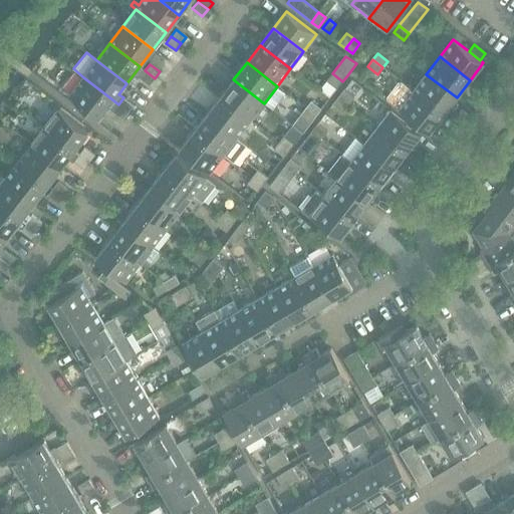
[(150,85),(155,78),(145,70),(140,77),(150,85)]
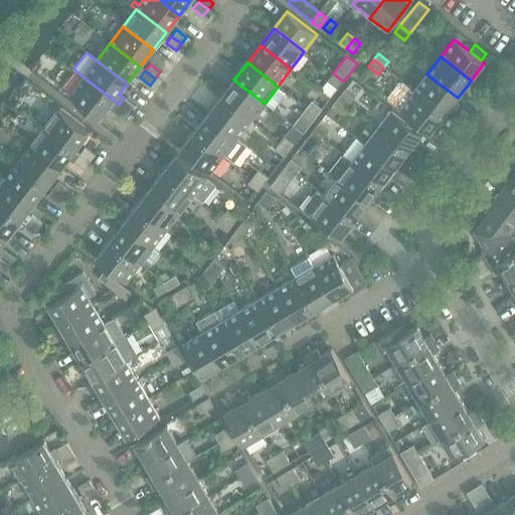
[(331,97),(343,81),(333,73),(321,90),(331,97)]
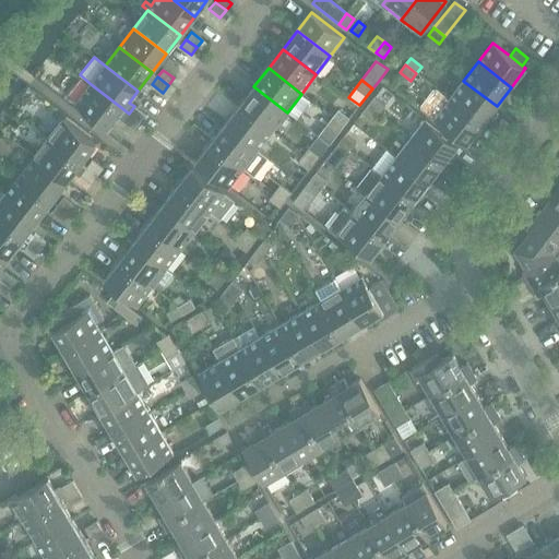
[(482,125),(497,106),(463,81),(449,98),(482,125)]
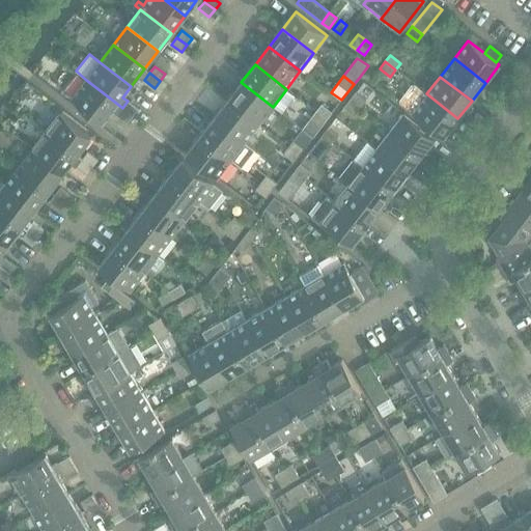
[(122,108),(117,104),(86,80),(72,98),(104,121),(112,111),(117,115),(122,108)]
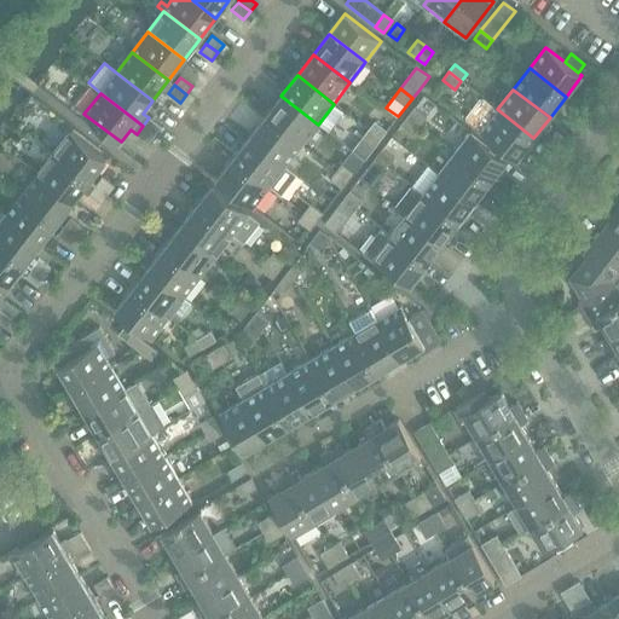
[(301,145),(318,125),(281,96),(265,117),(301,145)]
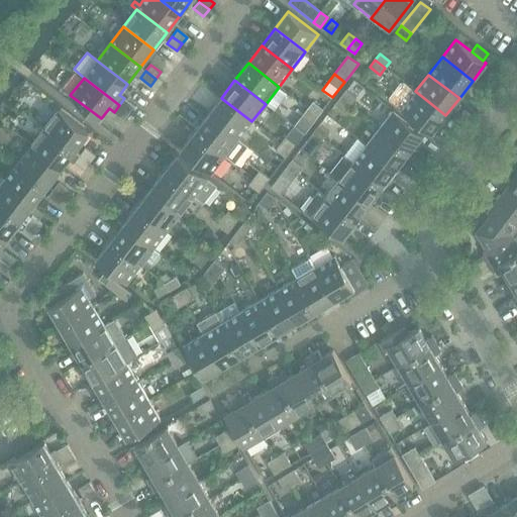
[(340,98),(350,105),(355,99),(345,91),(340,98)]
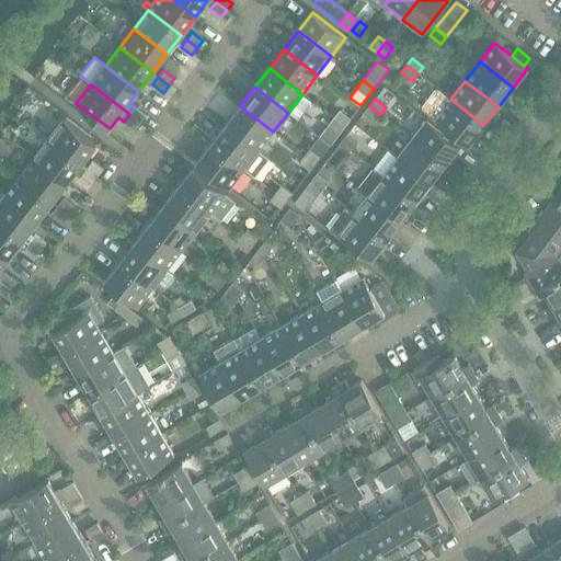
[(469,144),(483,125),(450,99),(436,118),(469,144)]
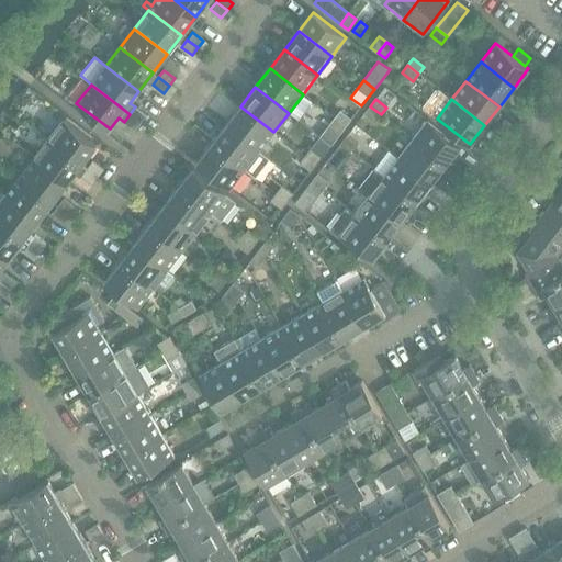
[(135,107),(130,114),(139,123),(146,115),(135,107)]
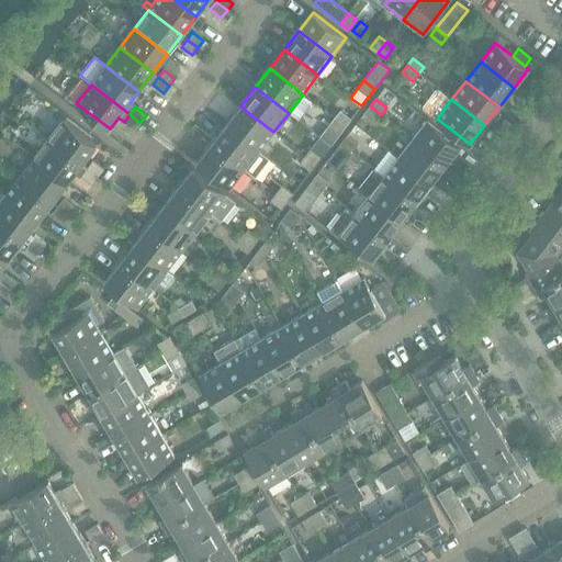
[(259,150),(273,132),(240,107),(226,125),(259,150)]
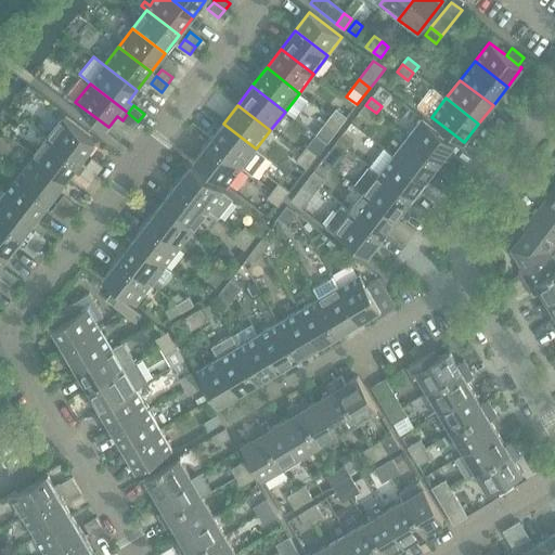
[(371,120),(376,113),(365,105),(360,112),(371,120)]
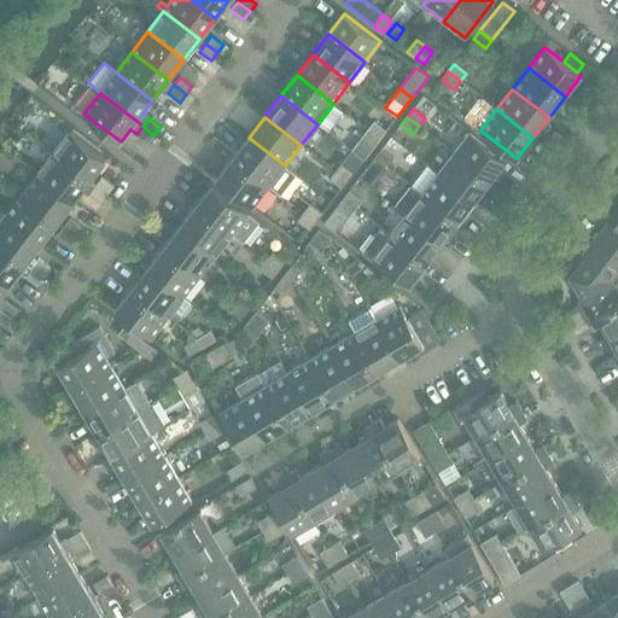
[(368,130),(380,139),(386,132),(374,122),(368,130)]
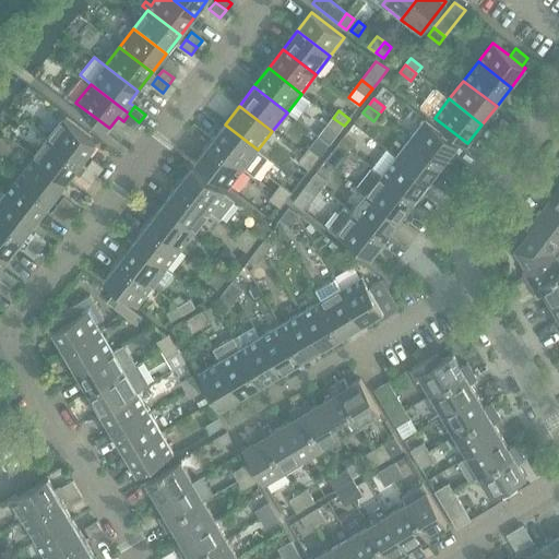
[(133,129),(139,122),(129,114),(123,121),(133,129)]
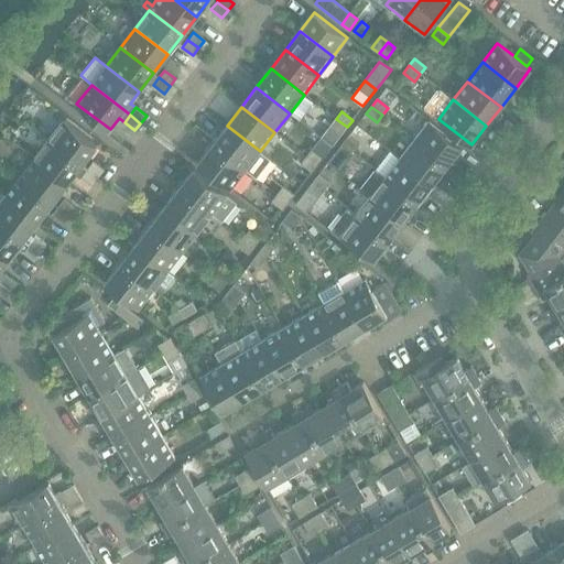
[(340,134),(347,127),(336,119),(329,127),(340,134)]
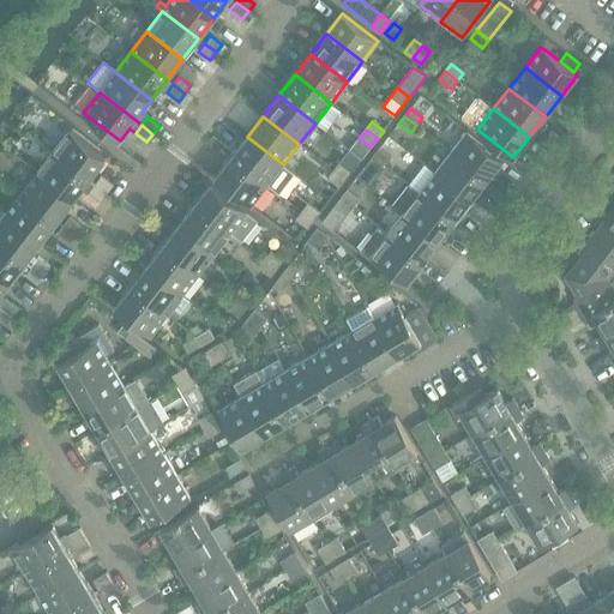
[(70,131),(53,151),(89,180),(106,158),(70,131)]
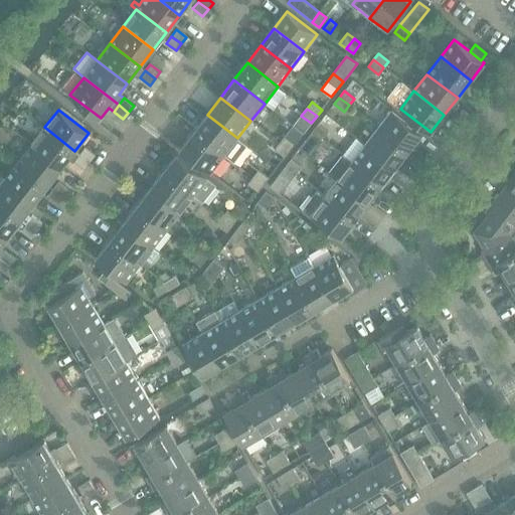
[(378,128),(408,151),(421,134),(391,110),(378,128)]
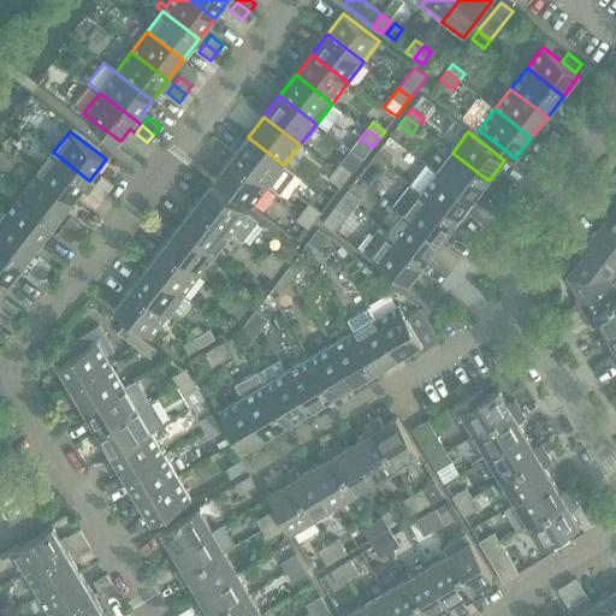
[(268,185),(284,165),(248,137),(232,158),(268,185)]
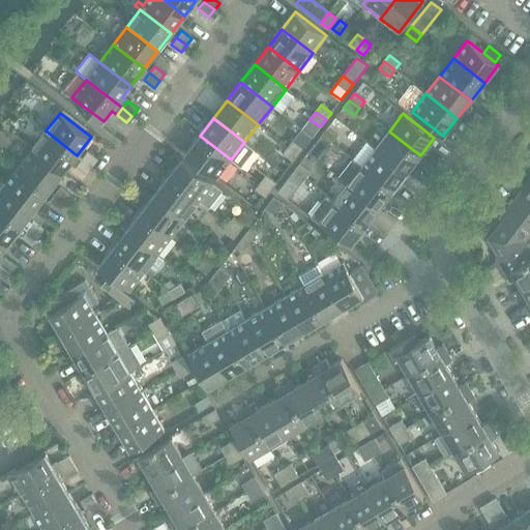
[(321,136),(332,144),(337,137),(327,128),(321,136)]
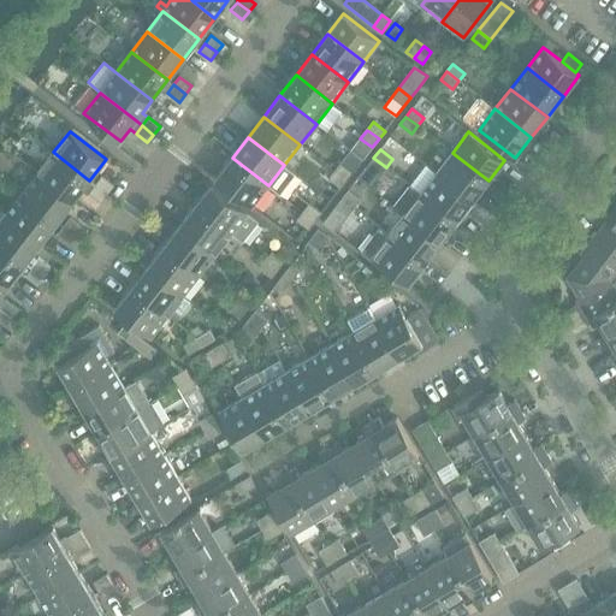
[(53,152),(37,173),(52,184),(73,201),(83,188),(89,193),(95,184),(89,181),(53,152)]
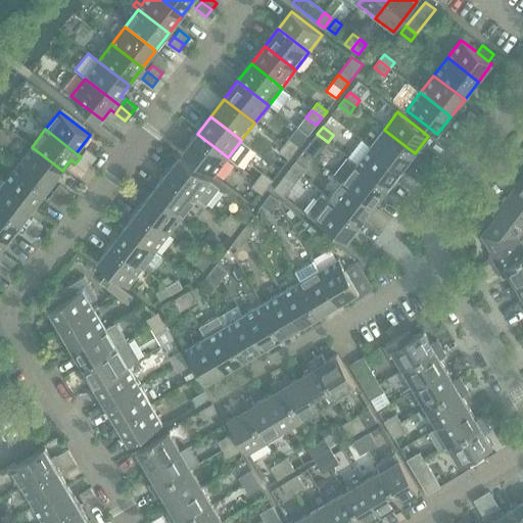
[(401,171),(415,153),(384,130),(371,147),(401,171)]
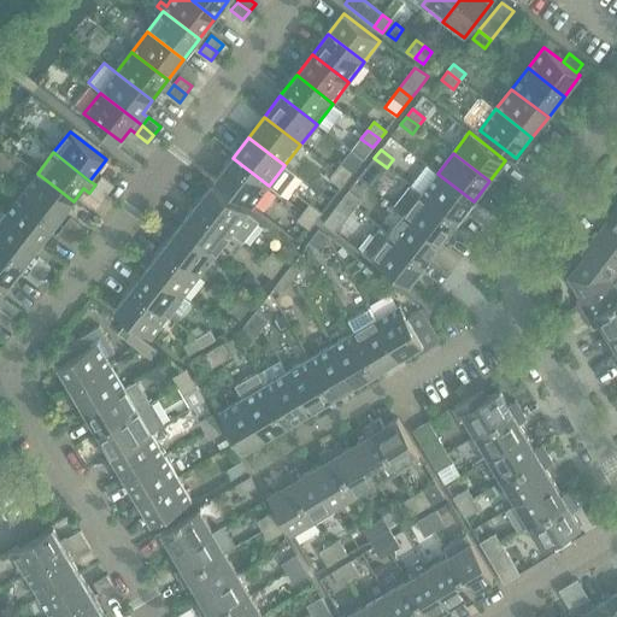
[(253,206),(269,186),(233,158),(216,178),(253,206)]
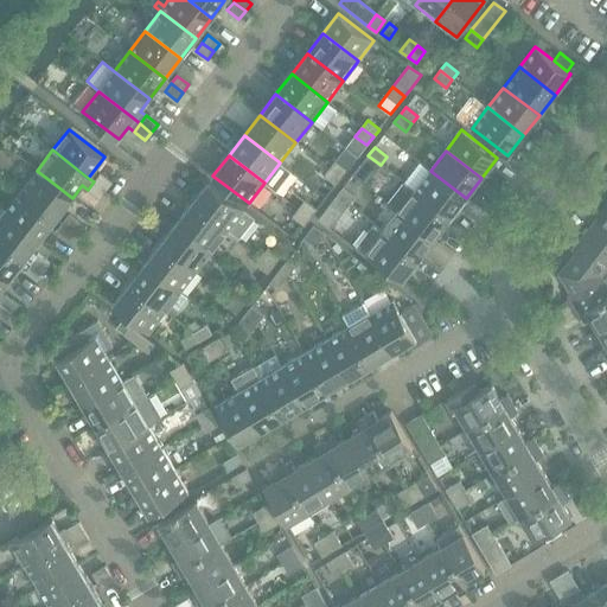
[(374,172),(381,165),(368,155),(362,164),(374,172)]
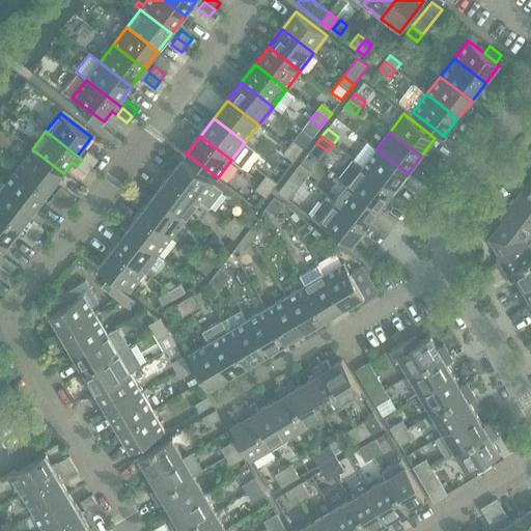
[(288,147),(299,156),(304,148),(294,140),(288,147)]
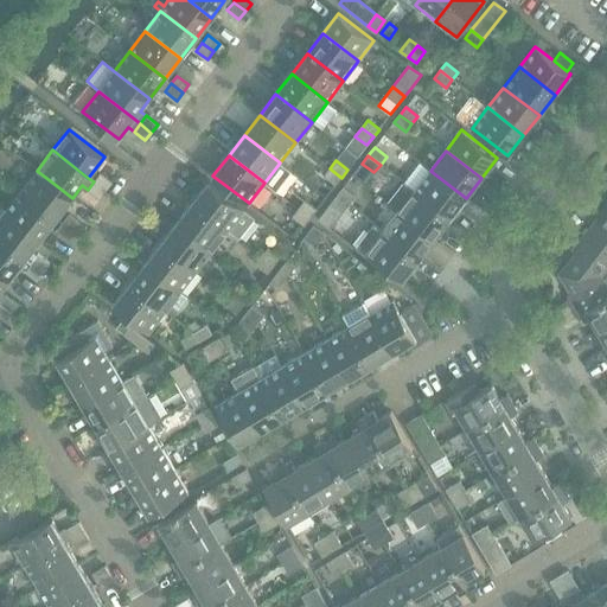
[(336,186),(342,178),(330,168),(324,177),(336,186)]
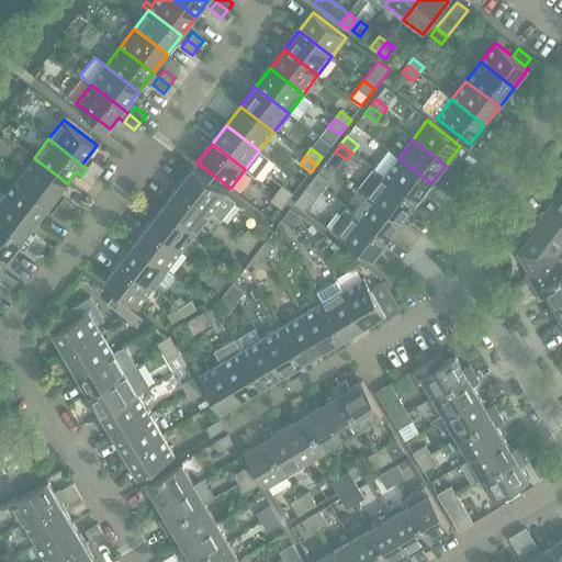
[(26,168),(20,177),(53,202),(67,183),(47,168),(34,158),(26,168)]
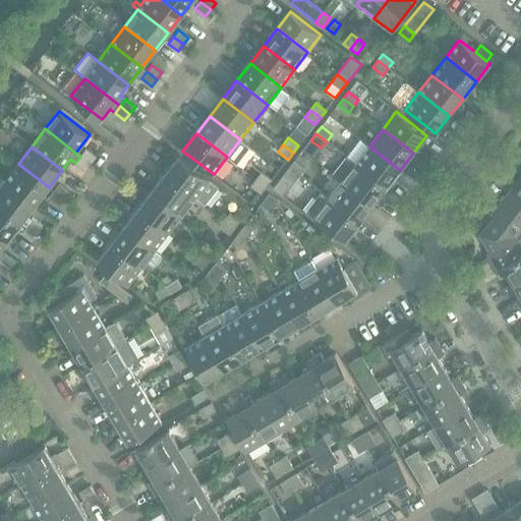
[(387,187),(400,170),(369,147),(356,164),(387,187)]
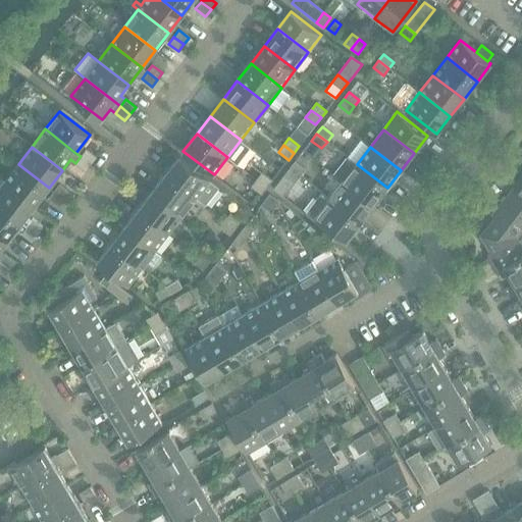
[(82,156),(81,156),(91,164),(97,157),(95,156),(87,149),(82,156)]
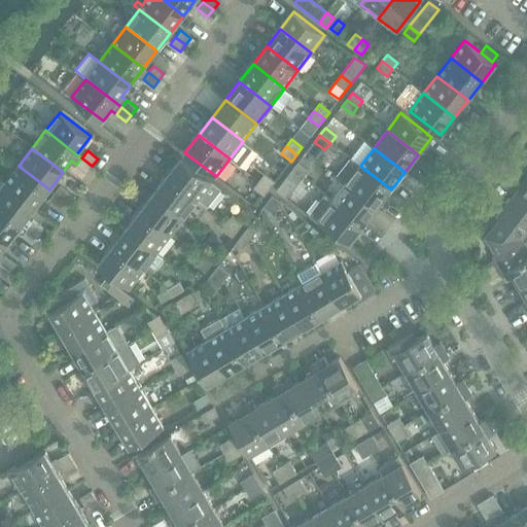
[(81,157),(76,165),(86,173),(92,166),(81,157)]
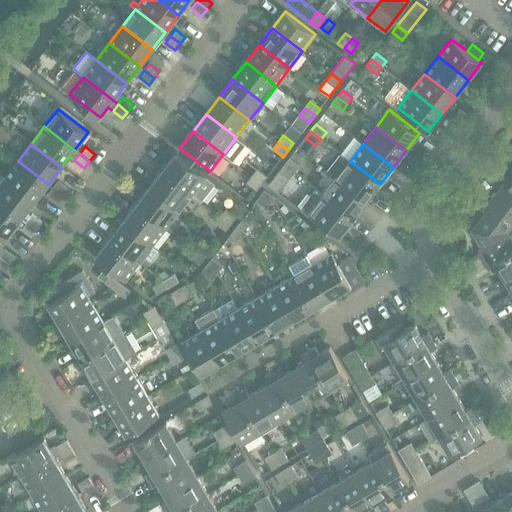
[(215,183),(206,176),(176,153),(162,171),(192,194),(194,193),(202,199),(215,183)]
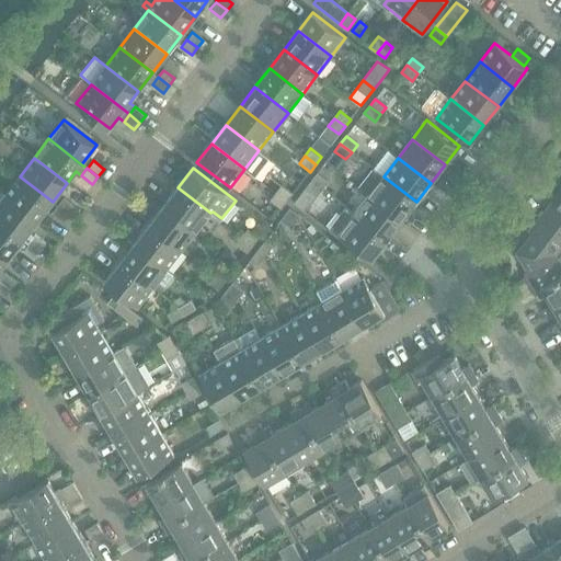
[(416,202),(384,176),(374,170),(359,189),(368,195),(402,220),(416,202)]
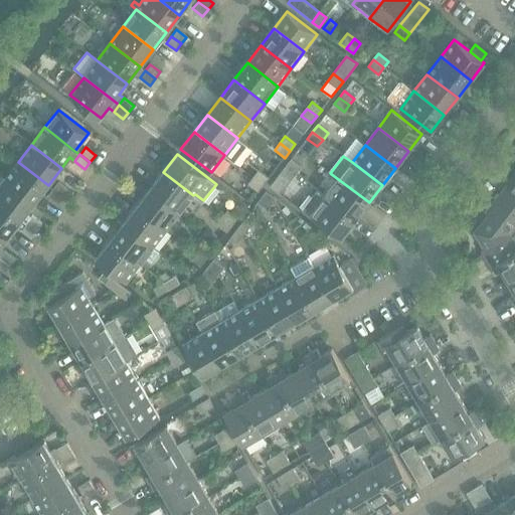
[(286,166),(296,174),(301,167),(291,159),(286,166)]
